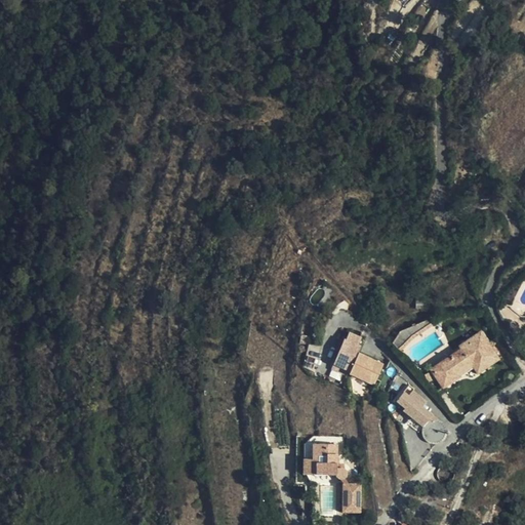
[(385,364),(360,352),(366,337),(349,330),(333,364),(377,385),(385,364)]
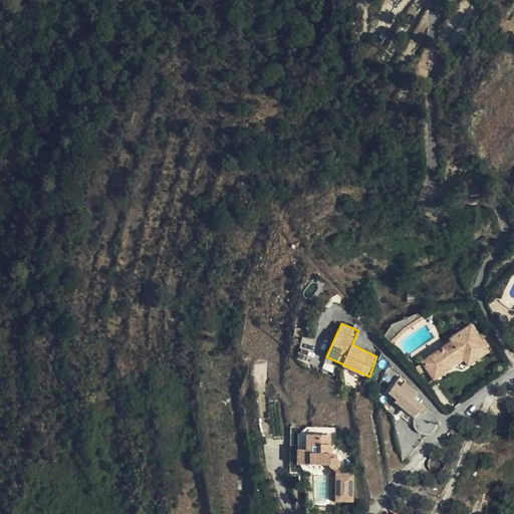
[(487,351),(470,325),(450,339),(453,342),(423,363),(435,380),(462,359),(468,365),(487,351)]
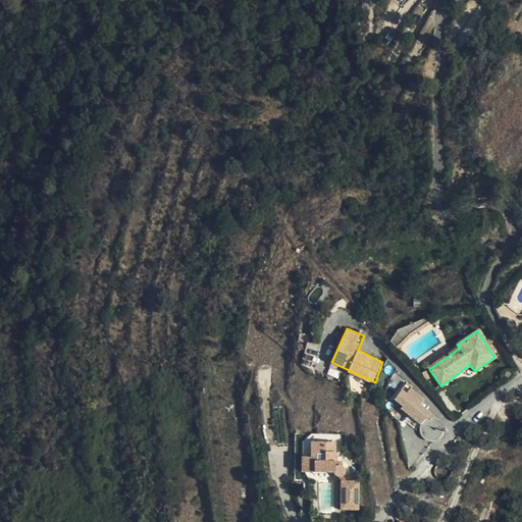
[(377,353),(385,364),(389,357),(382,348),(377,353)]
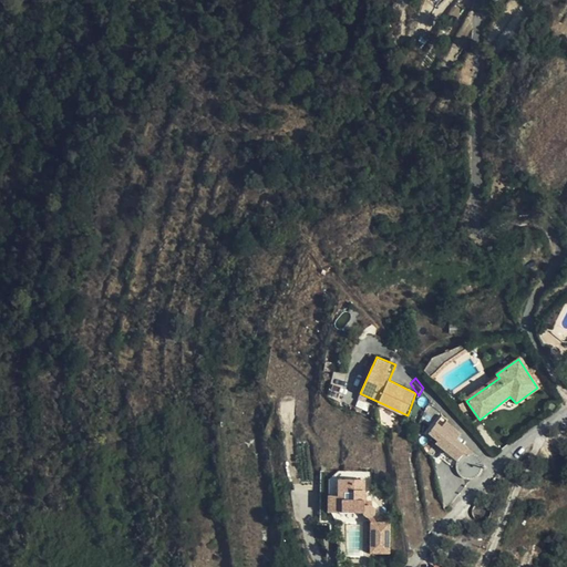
[(420,428),(433,400),(423,388),(419,395),(406,422),(420,428)]
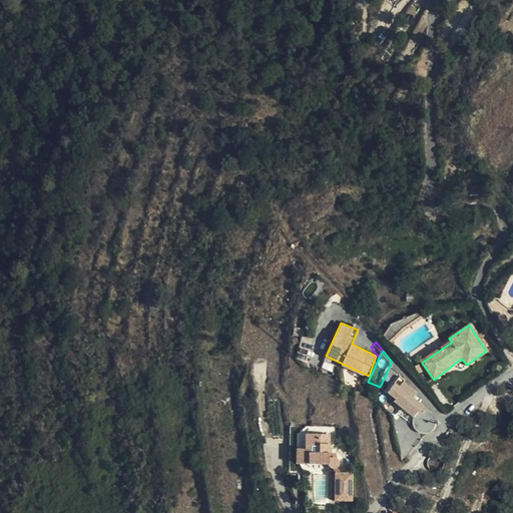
[(408,413),(414,418),(417,414),(423,406),(412,396),(415,392),(402,382),(398,385),(396,384),(388,394),(408,411),(408,413)]
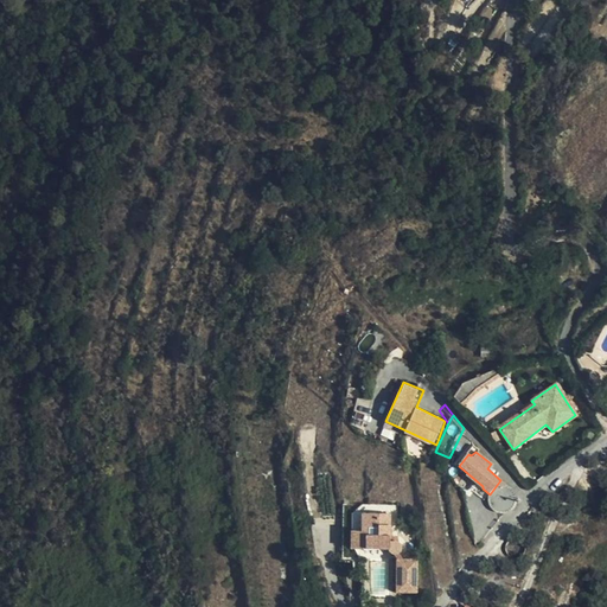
[(496,486),(493,490),(492,492),(491,493),(491,496),(491,502),(492,504),(496,509),(500,511),(505,511),(510,510),(515,506),(516,503),(517,499),(517,496),(515,490),(511,487),(510,486),(506,485),(502,485),(496,486)]
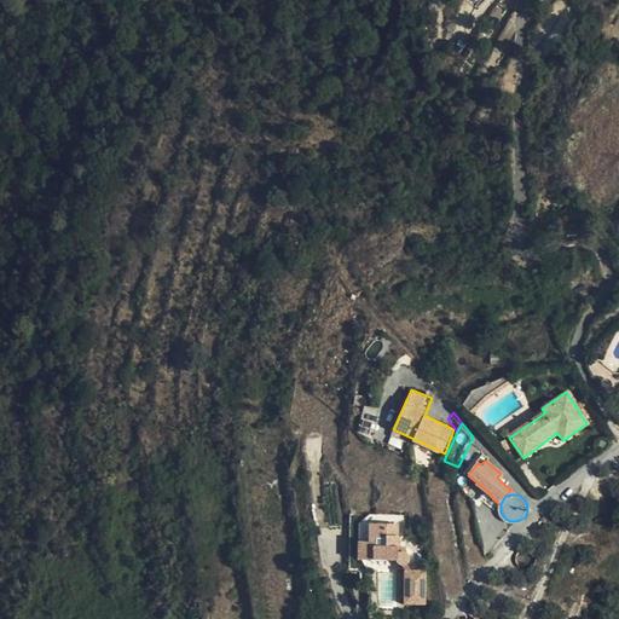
[(377,527),(405,525),(404,515),(376,518),(366,528),(370,565),(381,574),(409,572),(409,561),(381,565),(377,527)]
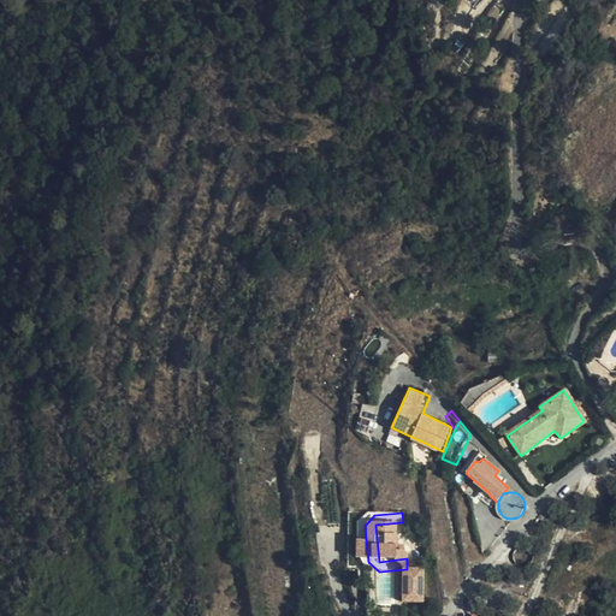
[(406,548),(403,522),(375,525),(379,562),(407,558),(406,548)]
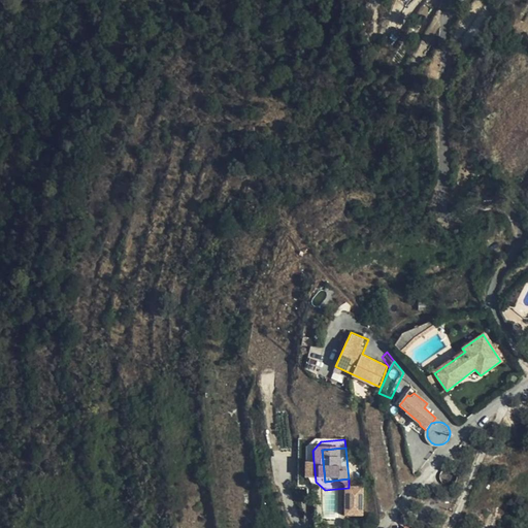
[(358,474),(356,472),(356,468),(348,469),(349,479),(349,481),(352,482),(354,483),(357,481),(358,479),(358,476),(358,474)]
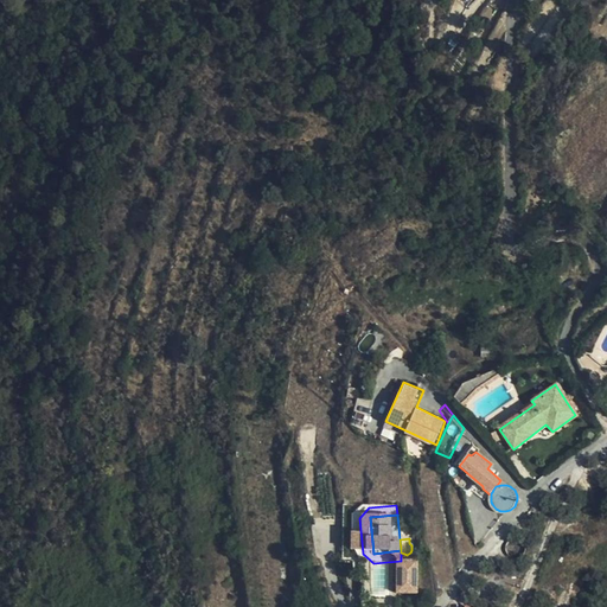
[(502,567),(509,557),(494,554),(489,564),(502,567)]
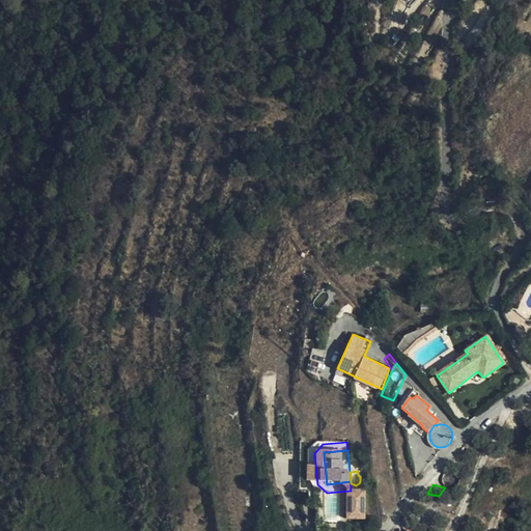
[(370,493),(354,495),(357,522),(372,520),(370,493)]
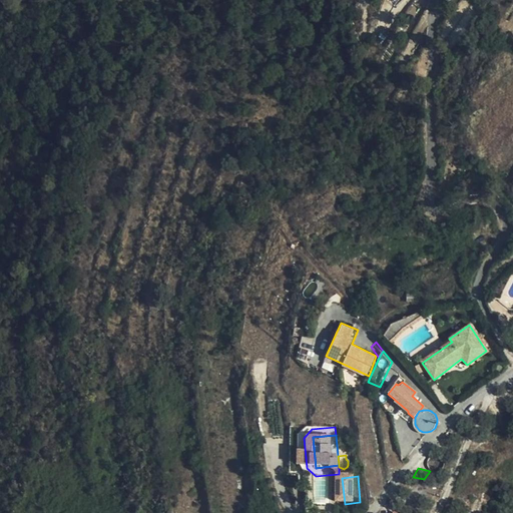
All buildings are outlined.
